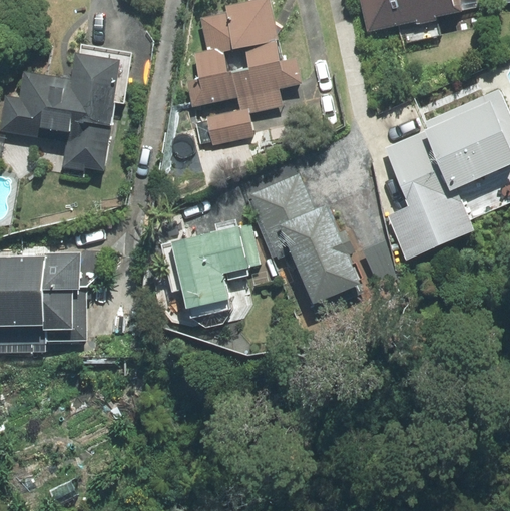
[(297,61),(281,64),(270,0),(258,0),(197,10),(204,52),(192,54),(196,78),(188,79),(192,105),(203,103),(210,144),(253,137),(249,115),(284,109),(280,89),(301,86),(297,61)]
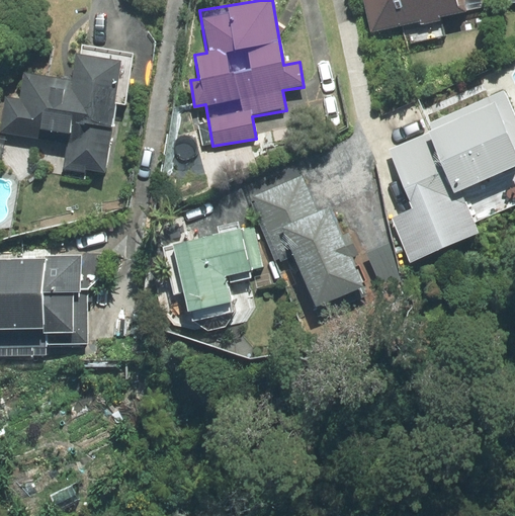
[(362,0),(369,30),(404,24),(408,43),(446,35),(442,17),(465,13),(462,0),(362,0)]
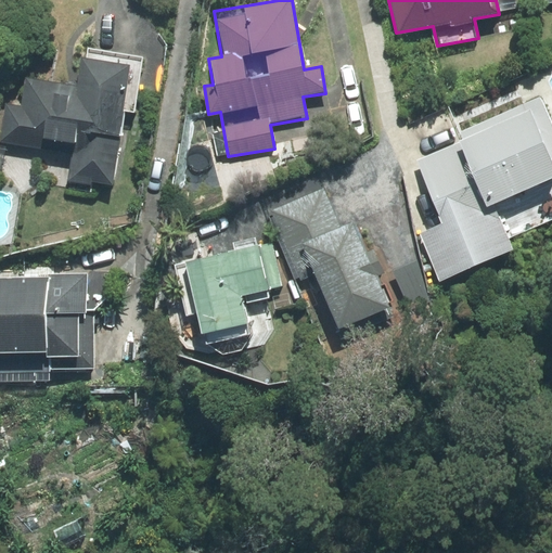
[(144,55),(88,49),(87,62),(76,60),(74,86),(28,80),(24,116),(0,114),(0,142),(72,150),(67,181),(115,187),(124,113),(138,114),(144,55)]
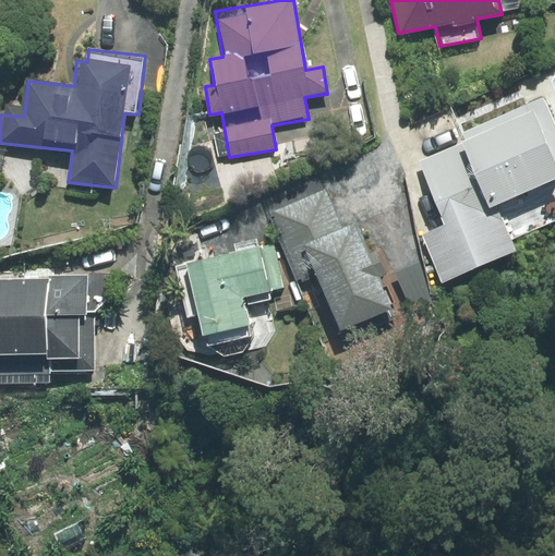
[(443,222),(419,232),(439,285),(518,253),(511,237),(554,218),(554,129),(543,97),(456,132),(459,142),(418,158),(443,222)]
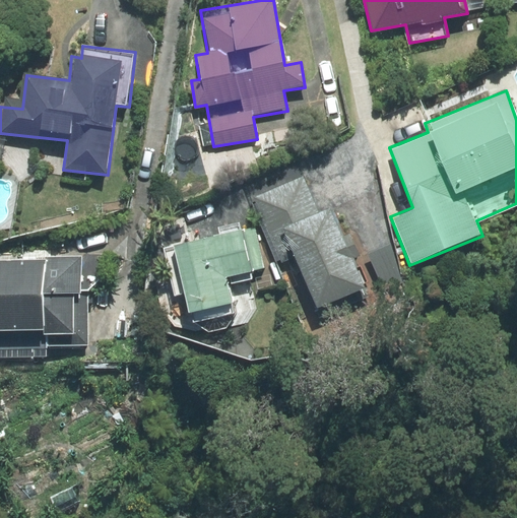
[(304,176),(253,196),(277,259),(293,253),(315,310),(362,292),(330,209),(319,213),(304,176)]
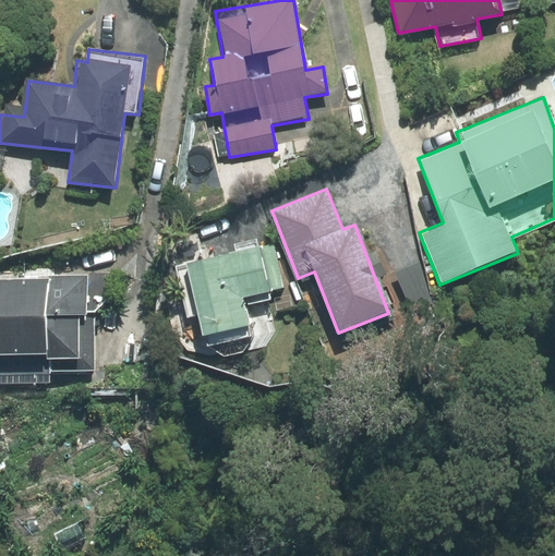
[(261,244),(180,264),(193,316),(200,314),(206,341),(250,330),(241,298),(273,290),(261,244)]
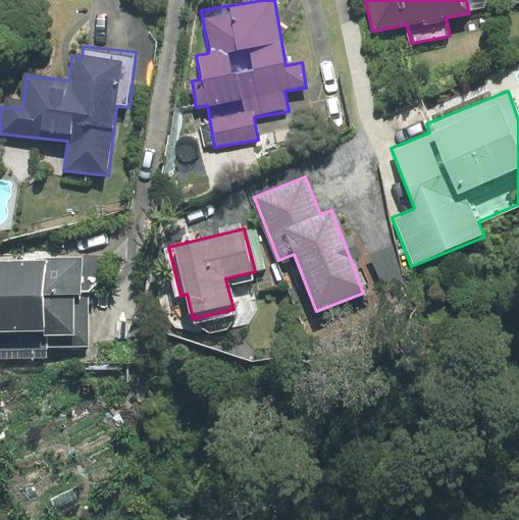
[(84,261),(0,258),(0,329),(74,333),(75,294),(83,294),(84,261)]
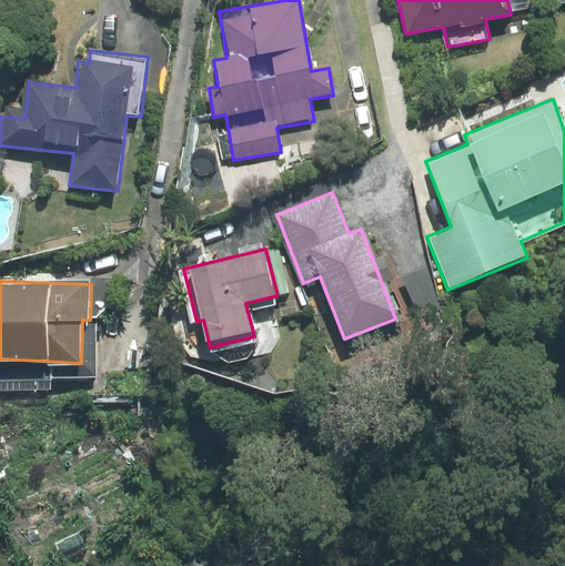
All buildings are outlined.
